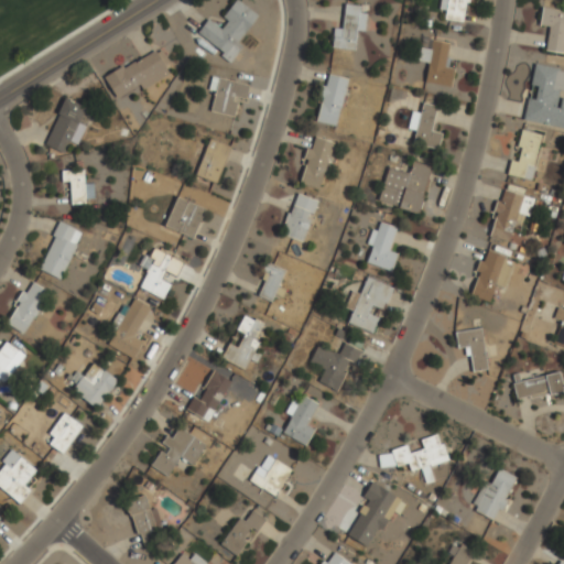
[(260,18),(238,0),(236,0),(217,24),(208,18),(196,34),(228,60),(260,18)]
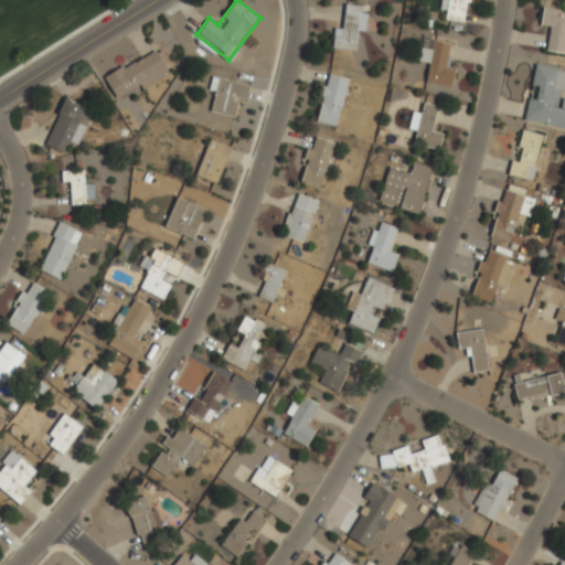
[(465,23),(467,0),(445,0),(443,20),(465,23)]
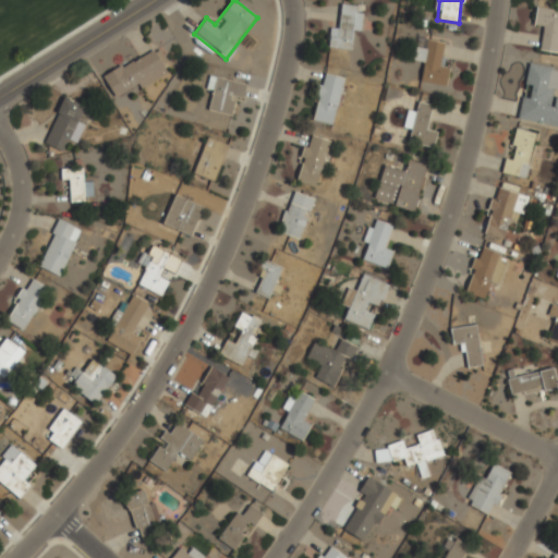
[(350,49),(351,29),(360,31),(362,8),(341,5),(339,28),(330,27),(328,47),(350,49)]
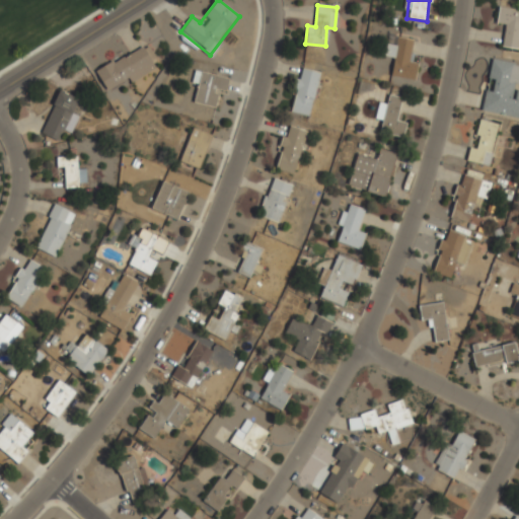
[(518,50),(518,9),(498,6),(495,26),(505,27),(502,48),(518,50)]
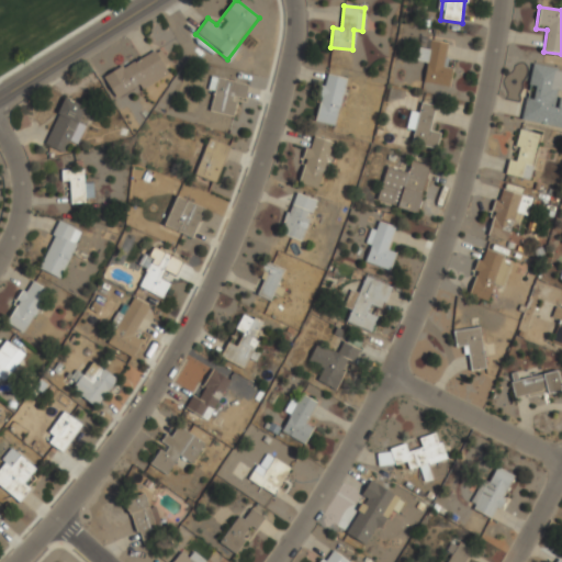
[(424,82),(445,86),(452,43),(430,40),(428,48),(418,47),(416,60),(427,63),(424,82)]
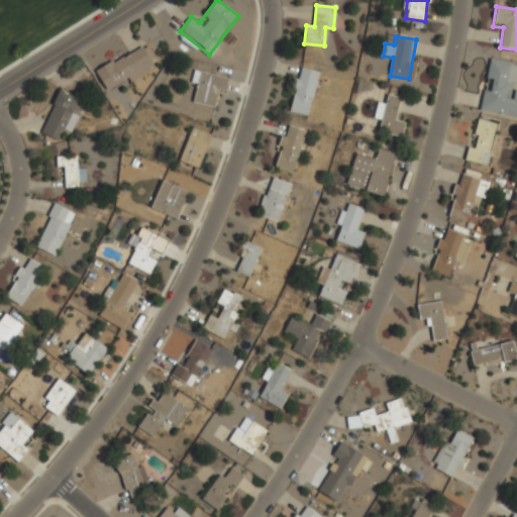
[(95,71),(106,90),(127,79),(129,82),(154,68),(141,44),(95,71)]
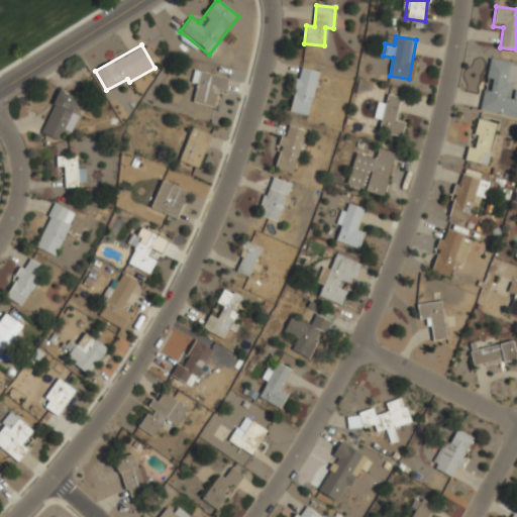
[(516,117),(516,63),(489,59),(485,80),(493,82),(491,91),(483,90),(479,111),(516,117)]
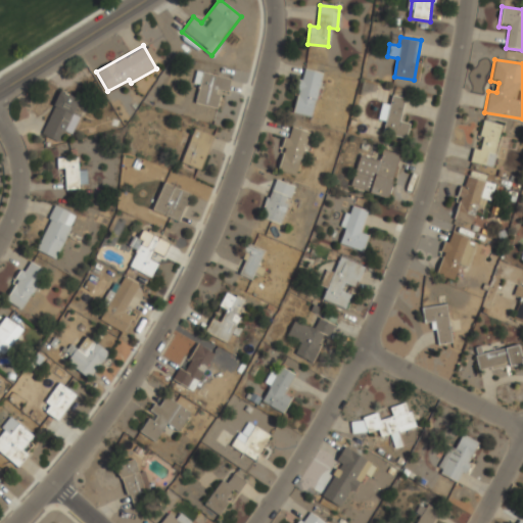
[(311,117),(323,74),(304,67),(291,112),(311,117)]
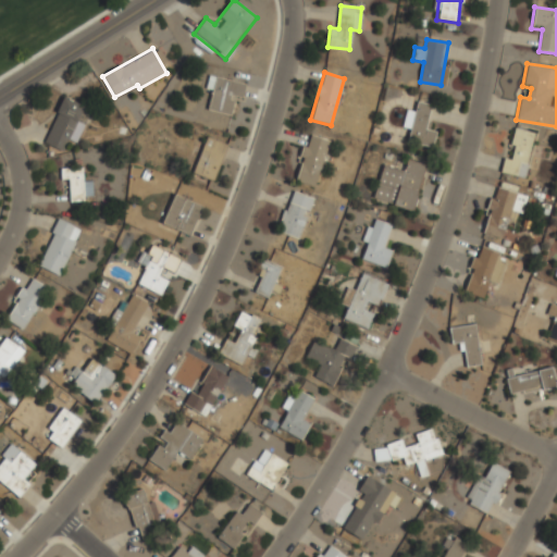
[(246,84),(215,76),(207,110),(229,115),(234,96),(242,98),(246,84)]
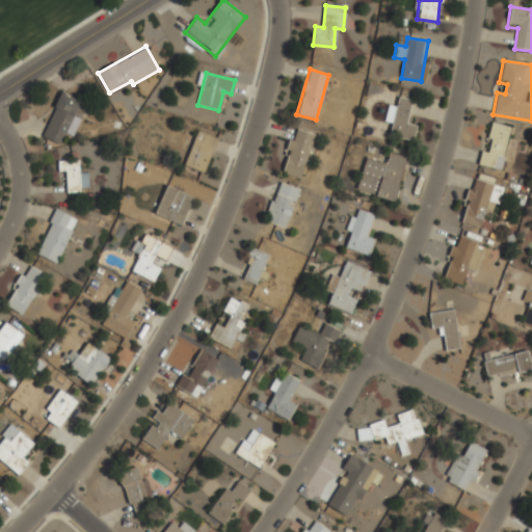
[(42,136),(59,143),(63,134),(72,138),(82,113),(76,110),(80,100),(60,91),(42,136)]
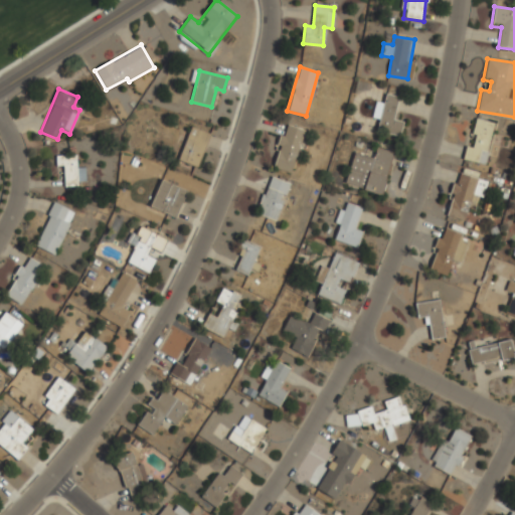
[(399,137),(403,122),(394,119),(399,98),(386,94),(383,105),(376,103),(372,118),(379,120),(376,131),(399,137)]
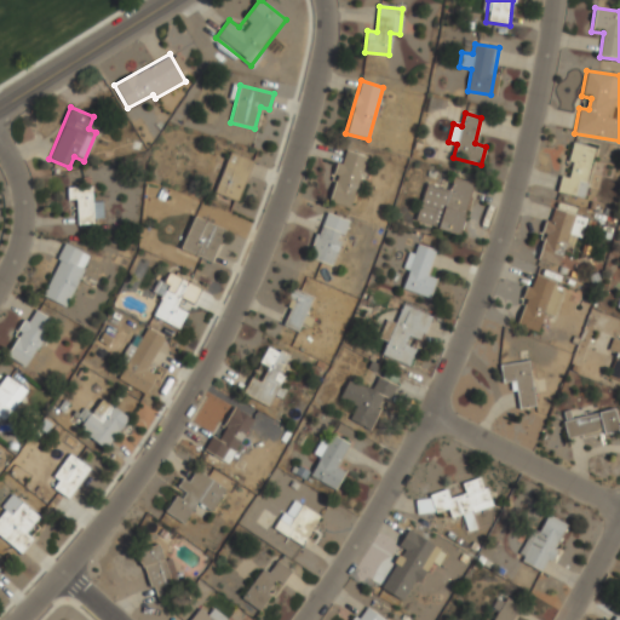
[(585,197),(596,148),(570,142),(560,193),(585,197)]
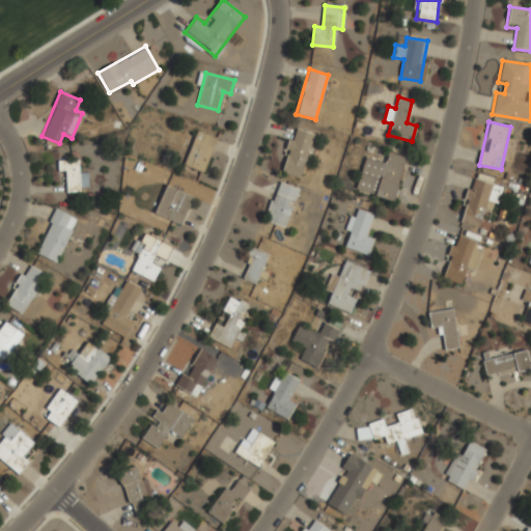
[(302,178),(312,134),(291,129),(281,173),(302,178)]
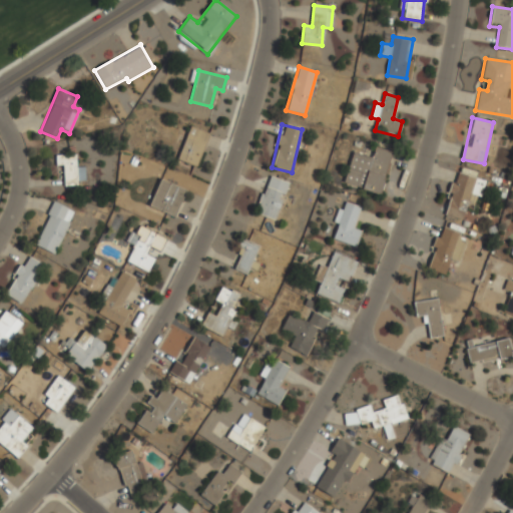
[(208,133),(190,126),(177,159),(195,166),(208,133)]
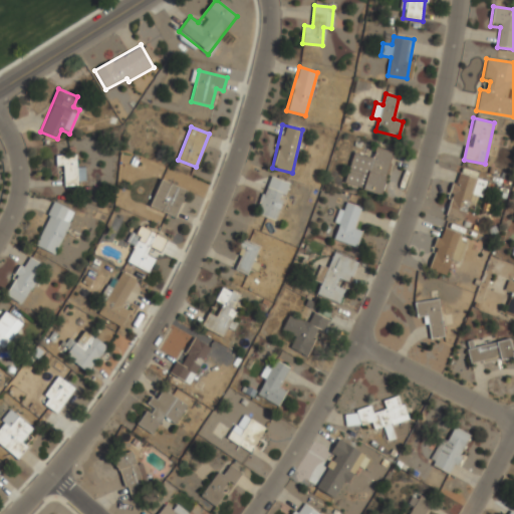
[(343,185),(380,195),(393,152),(375,147),(372,158),(352,153),(343,185)]
